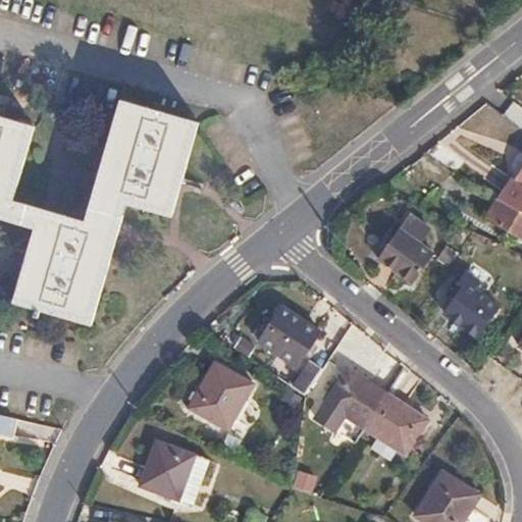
[(0,121),(0,220),(34,229),(12,304),(34,310),(32,319),(37,320),(40,311),(90,325),(123,205),(168,217),(195,123),(118,103),(85,223),(11,204),(31,131),(0,121)]
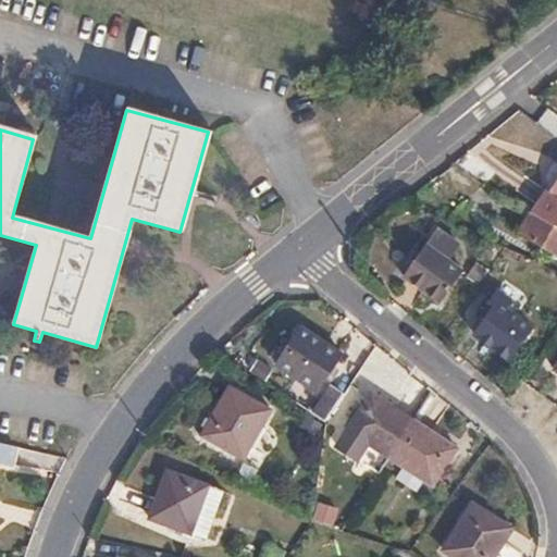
[(548,190),(534,212),(556,225),(556,183),(551,193),(548,190)]
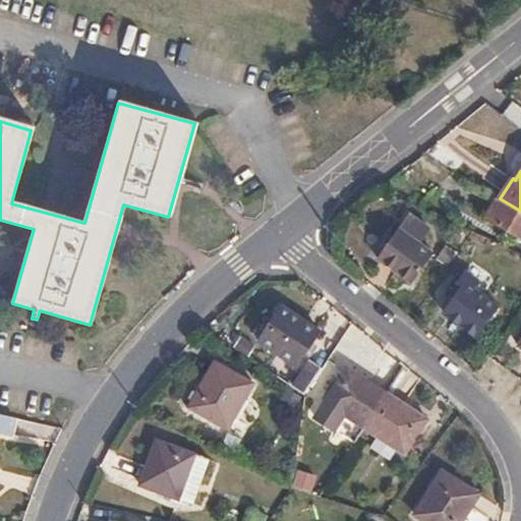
[(520,211),(500,198),(496,196),(484,216),(520,236),(520,211)]
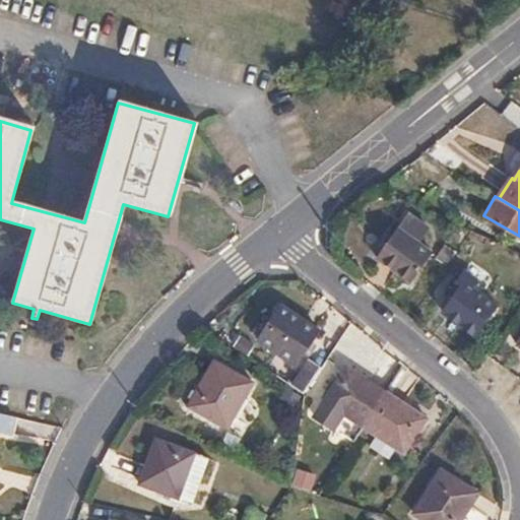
[(411,282),(437,246),(406,224),(381,261),(411,282)]
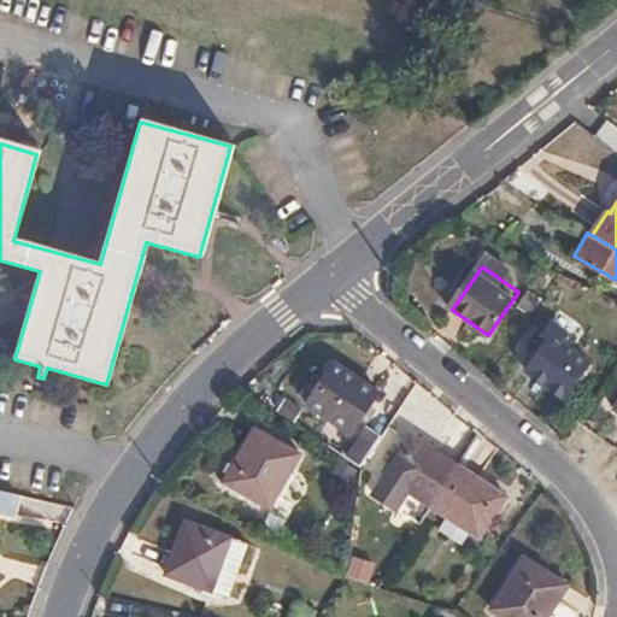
[(564,398),(591,359),(551,330),(524,369),(564,398)]
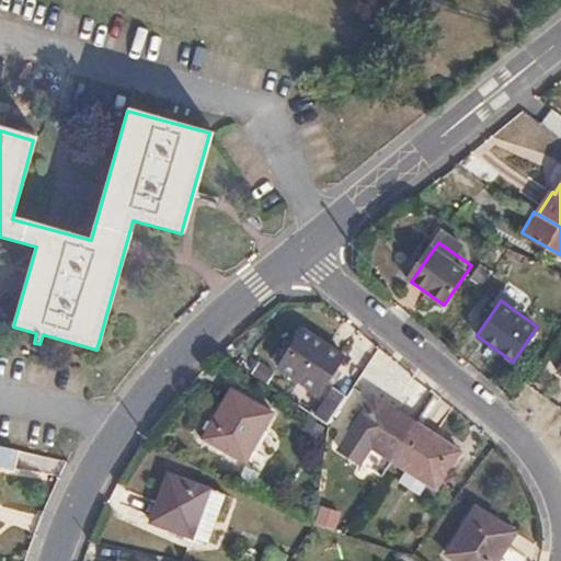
[(320,395),(344,358),(301,330),(277,366),(320,395)]
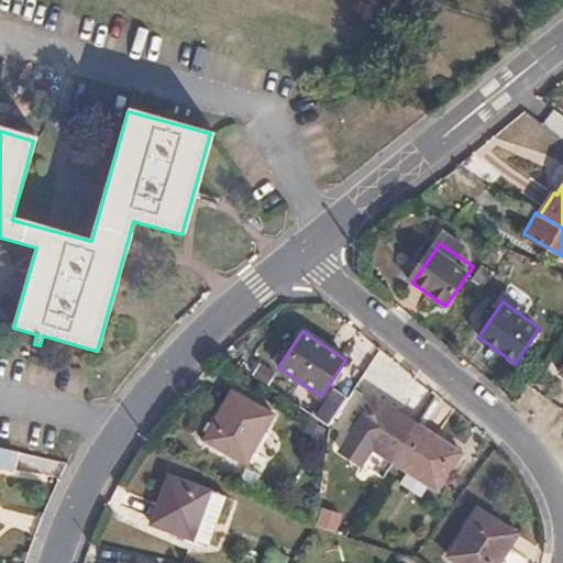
[(315,418),(329,428),(334,418),(346,399),(332,390),(315,418)]
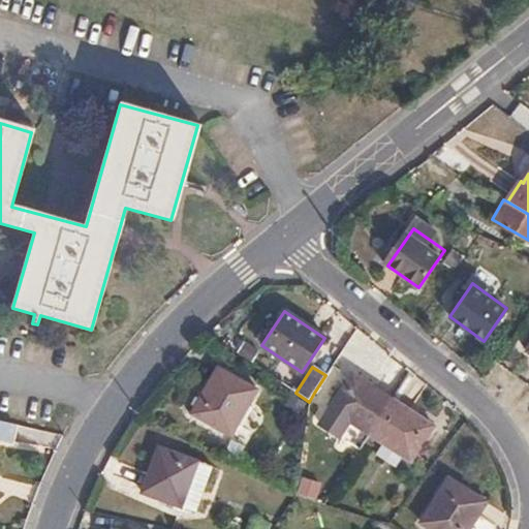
[(370,435),(393,401),(351,374),(318,424),(338,437),(348,422),(370,435)]
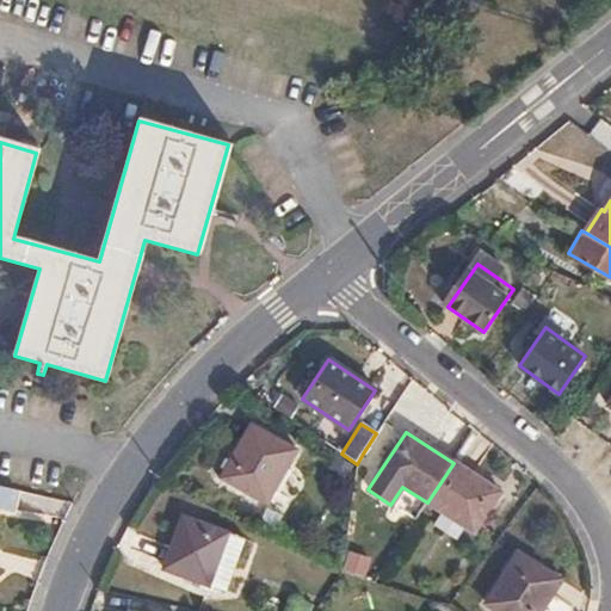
[(283,504),(302,473),(251,438),(232,470),(283,504)]
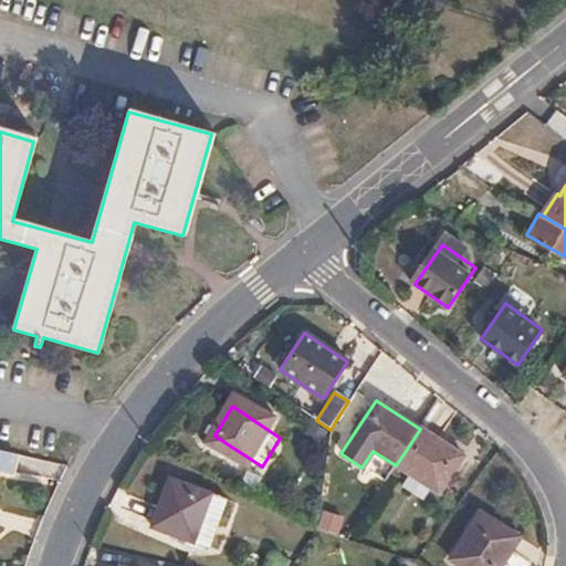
[(463,457),(420,429),(396,465),(439,493),(463,457)]
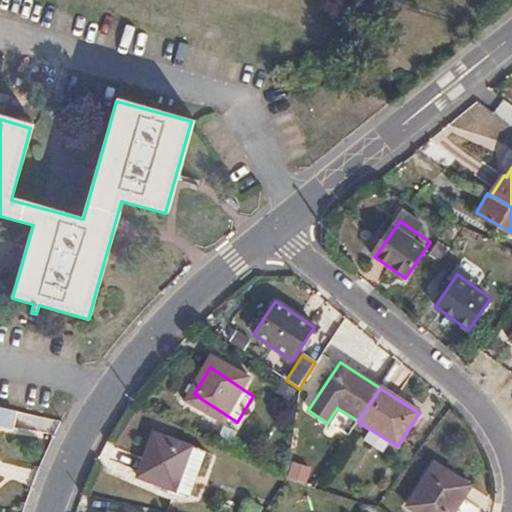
[(0,426),(11,429),(15,412),(0,408),(0,426)]
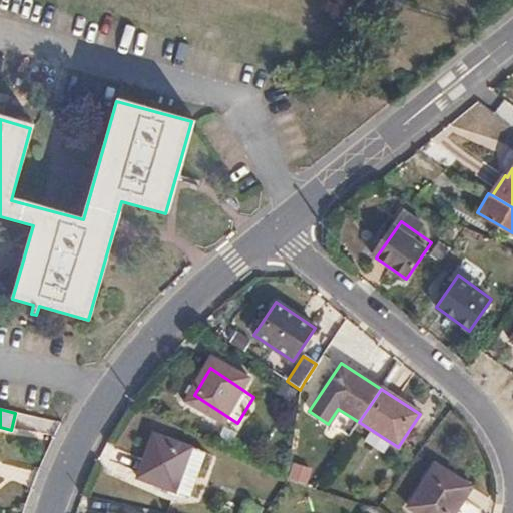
[(345,414),(337,426),(352,436),(360,423),(345,414)]
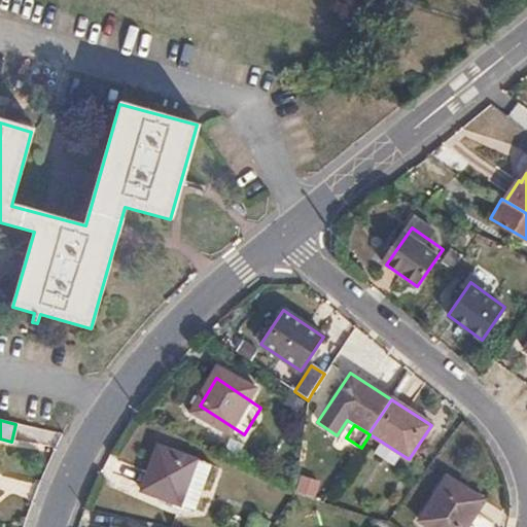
[(173,498),(196,458),(157,438),(136,480),(173,498)]
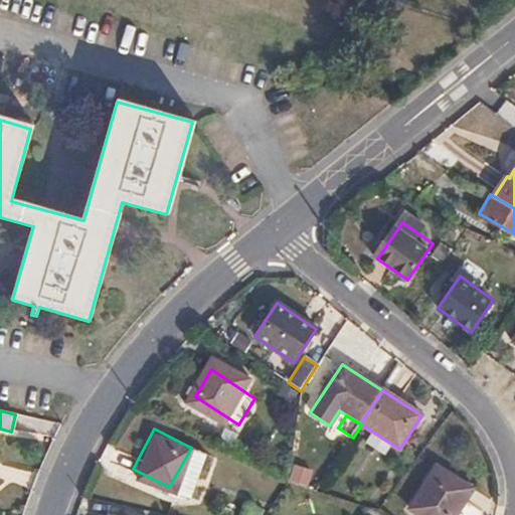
[(292,481),(311,487),(316,471),(298,465),(292,481)]
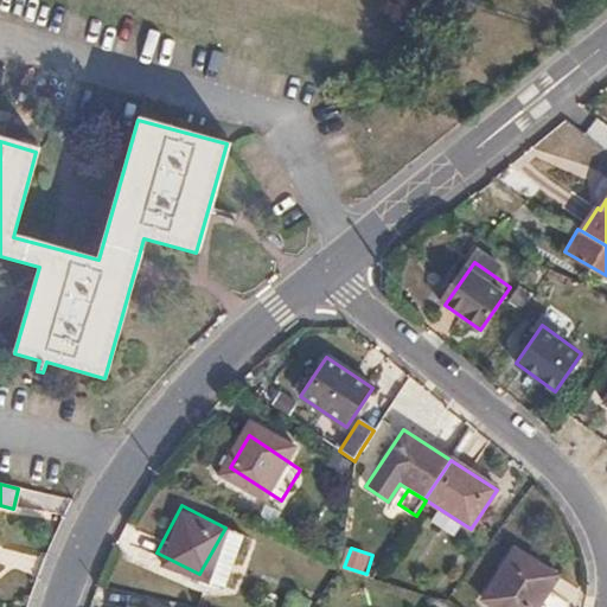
[(491,606),(545,606),(562,585),(521,555),(487,604),(491,606)]
